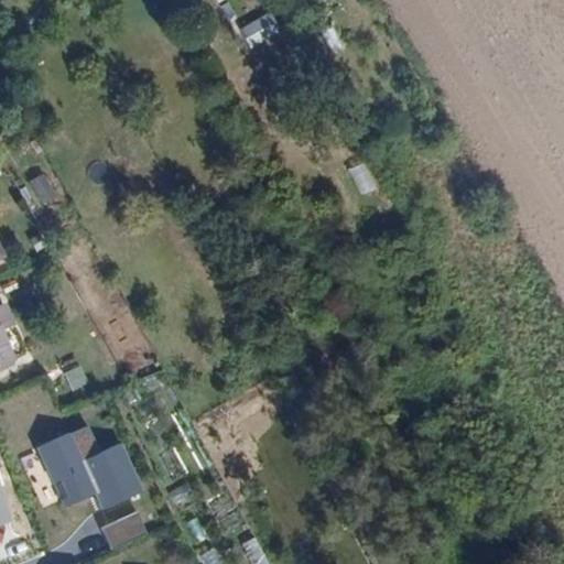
[(242,28),(252,49),(285,32),(274,11),(242,28)]
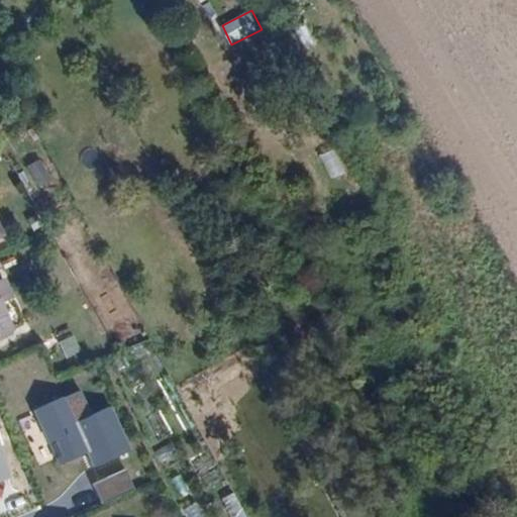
[(43,161),(29,168),(39,189),(54,182),(43,161)]
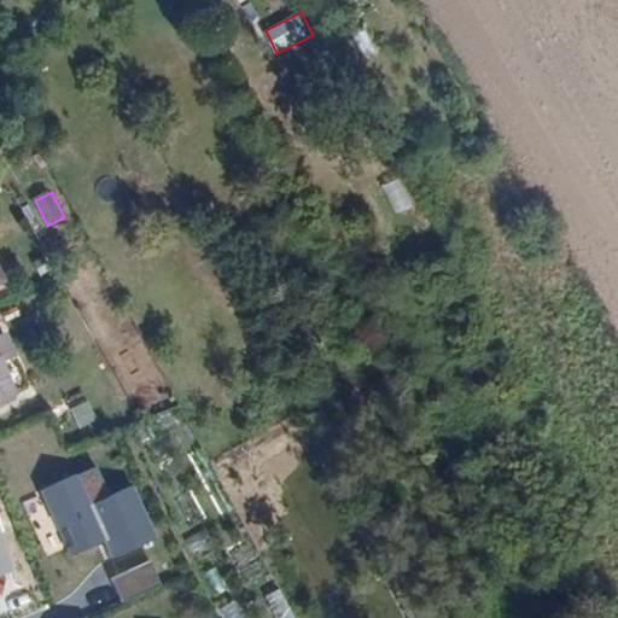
[(0,402),(19,394),(5,362),(17,356),(6,332),(0,333),(0,402)]
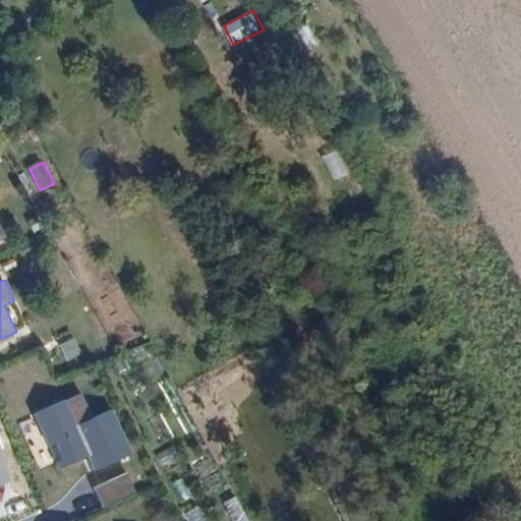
[(68,361),(84,356),(77,338),(61,343),(68,361)]
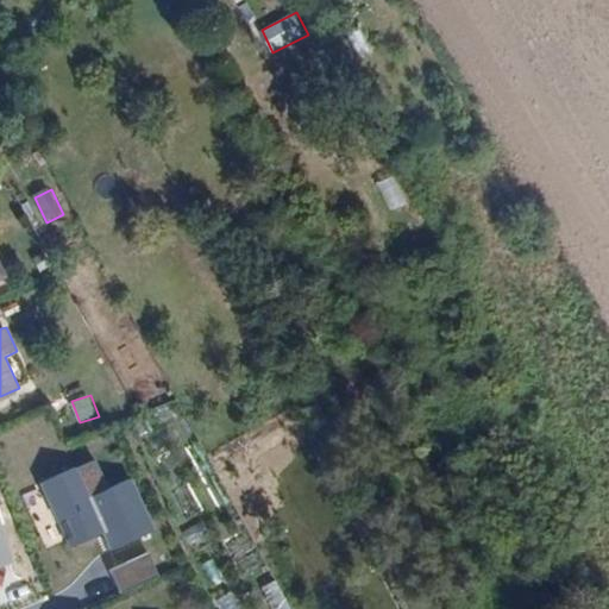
[(98,458),(41,484),(70,550),(98,537),(105,552),(157,528),(133,477),(111,488),(98,458)]
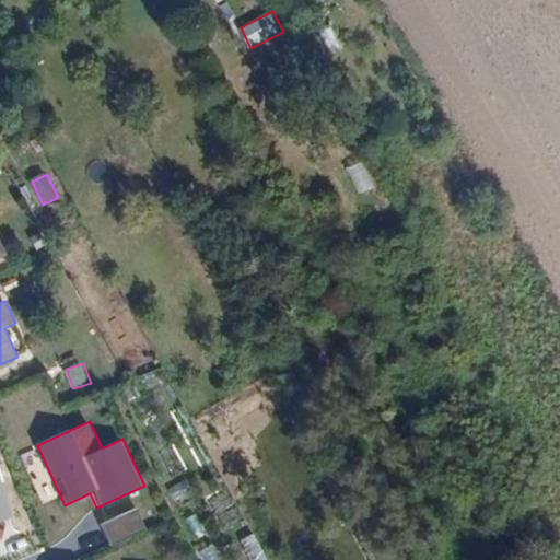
[(0,522),(12,516),(0,480),(0,522)]
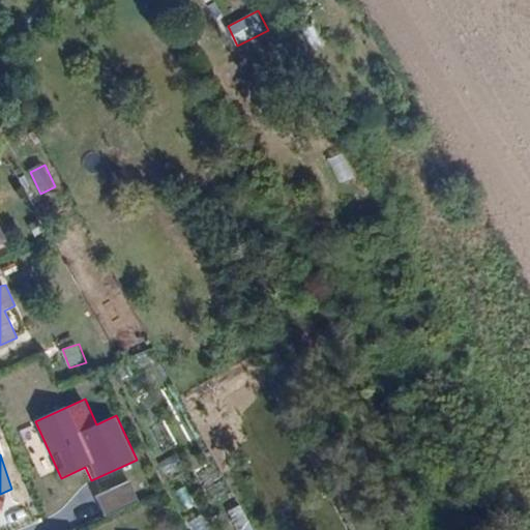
[(129,482),(96,496),(105,518),(139,503),(129,482)]
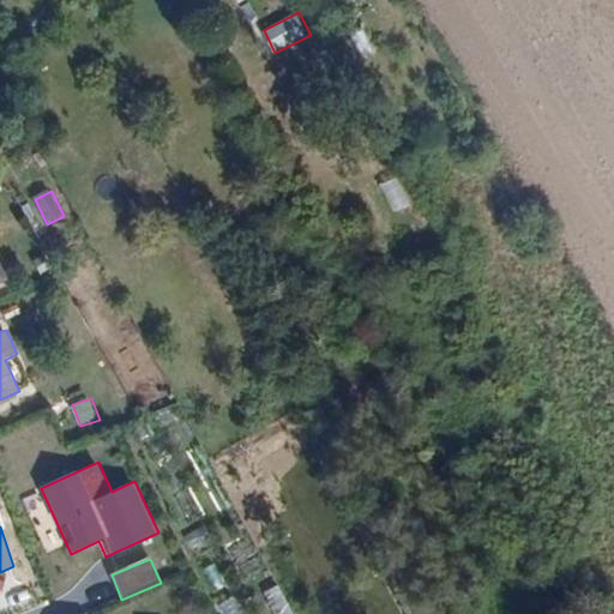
[(293,613),(282,585),(266,591),(275,613),(293,613)]
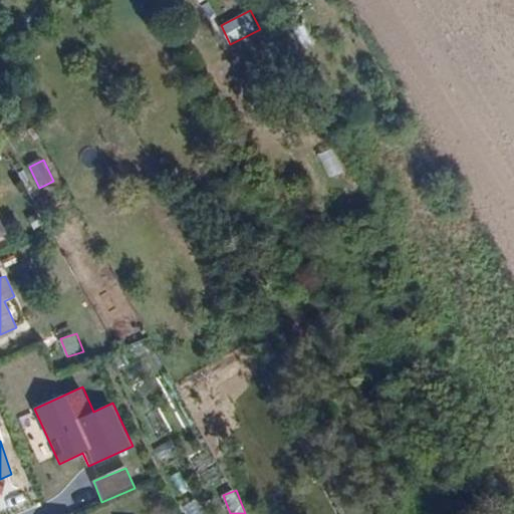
[(207,513),(198,498),(184,507),(188,513),(207,513)]
